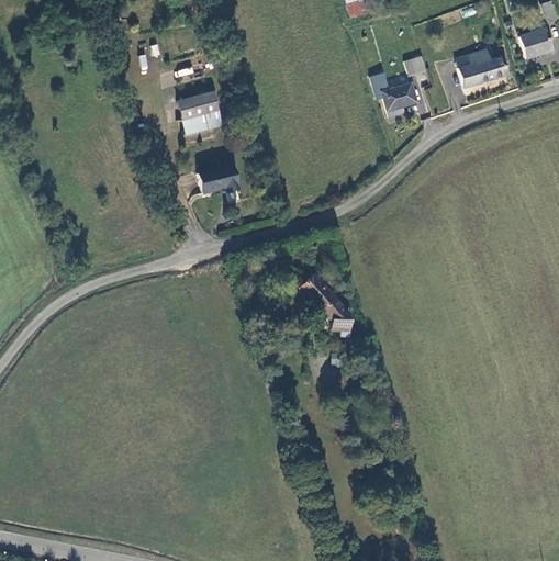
[(345,0),(351,17),(366,12),(361,0),(345,0)]
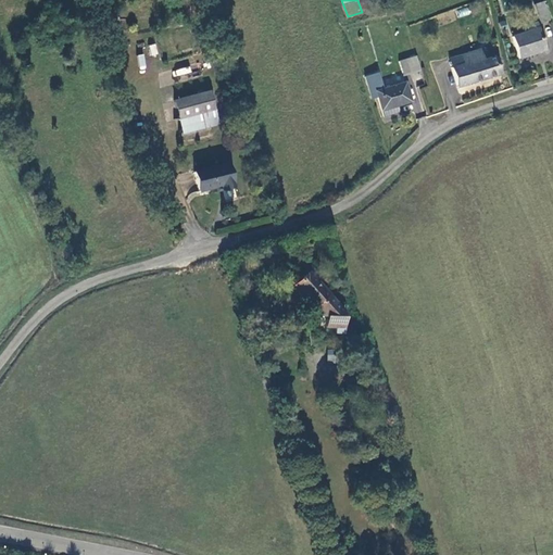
[(544,0),(536,2),(542,22),(551,20),(544,0)]
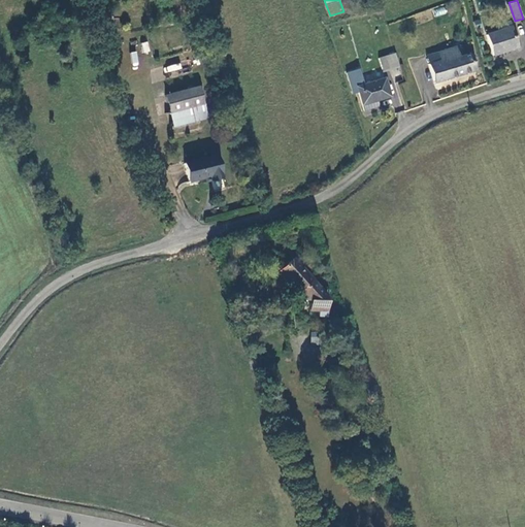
[(500,23),(501,29),(515,26),(513,20),(500,23)]
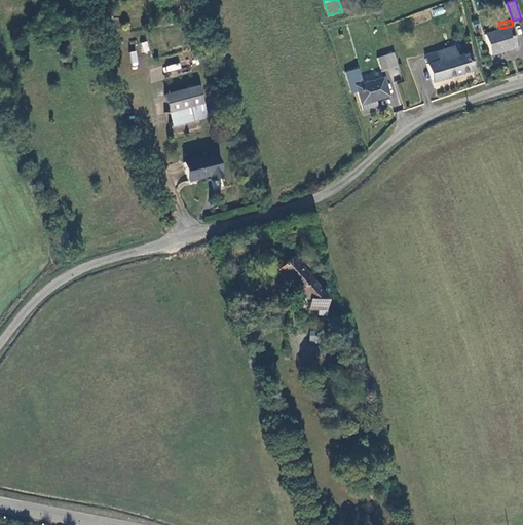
[(513,26),(499,29),(487,33),(493,53),(519,46),(513,26)]
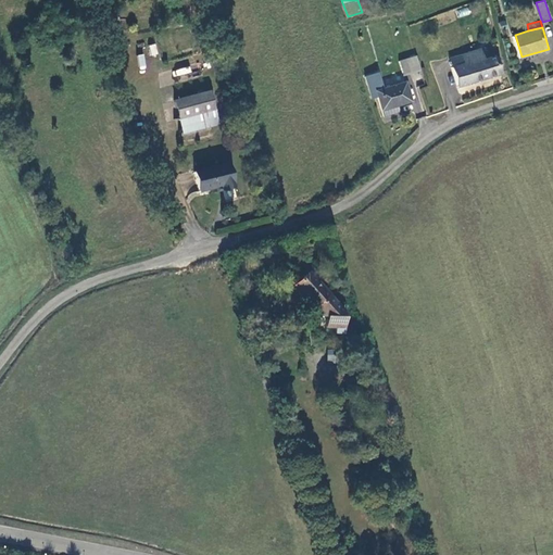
[(401,35),(396,37),(404,74),(409,73),(404,58),(406,58),(401,35)]
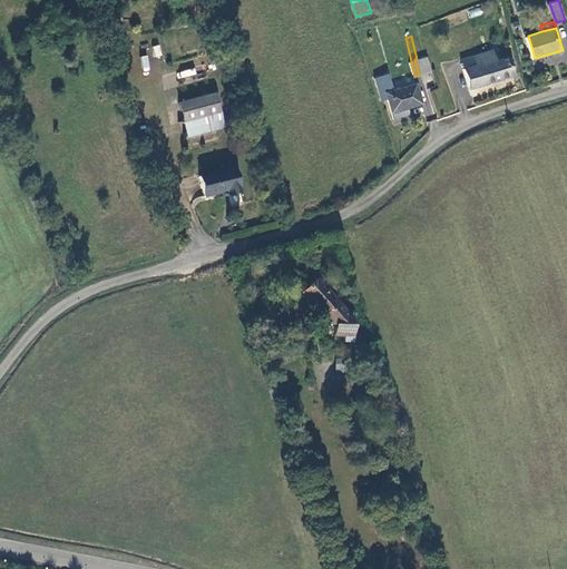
[(158,56),(165,55),(163,43),(156,45),(158,56)]
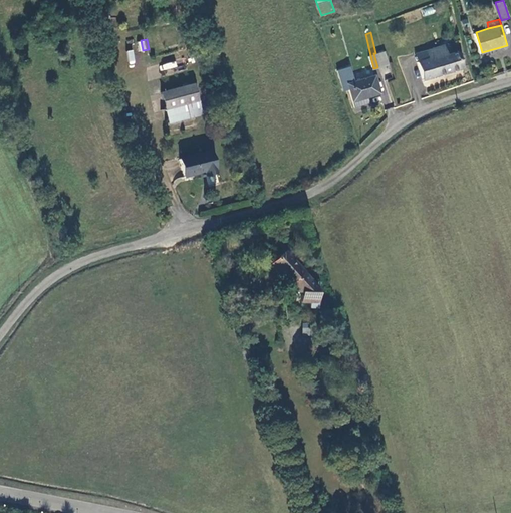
[(446,49),(445,44),(427,50),(429,57),(418,61),(423,79),(464,66),(460,50),(454,52),(453,47),(446,49)]
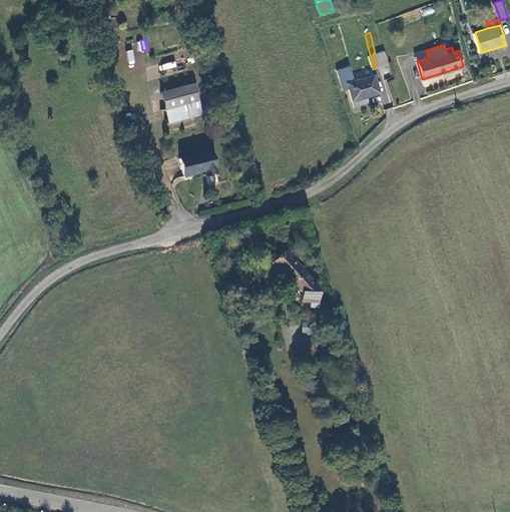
[(178,60),(163,63),(164,69),(179,66),(178,60)]
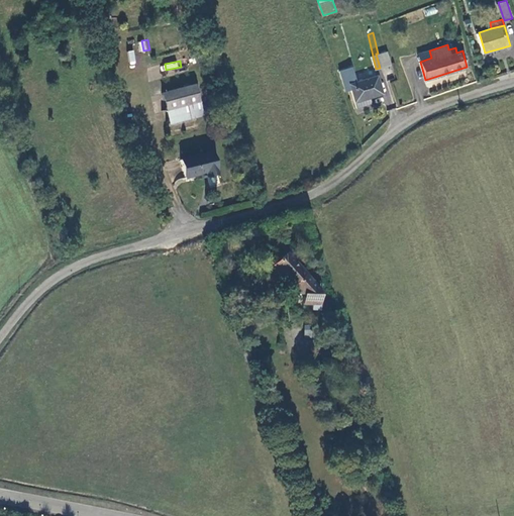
[(347,69),(339,71),(345,89),(351,87),(355,101),(371,97),(383,93),(378,77),(355,83),(352,73),(349,74),(347,69)]
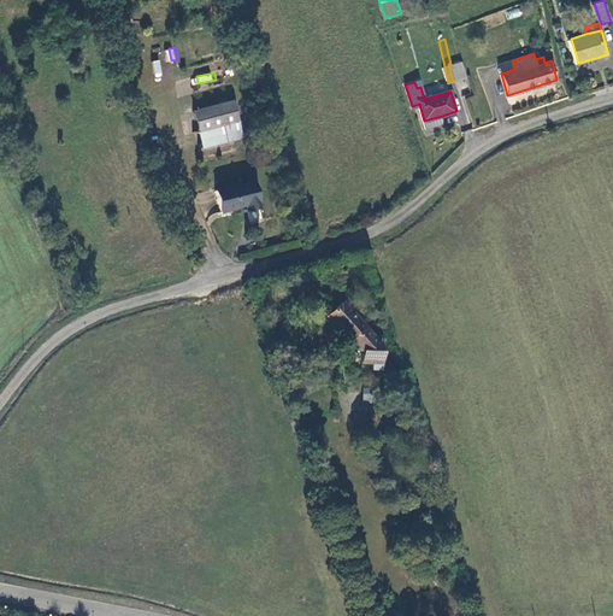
[(528,113),(535,111),(531,99),(524,101),(528,113)]
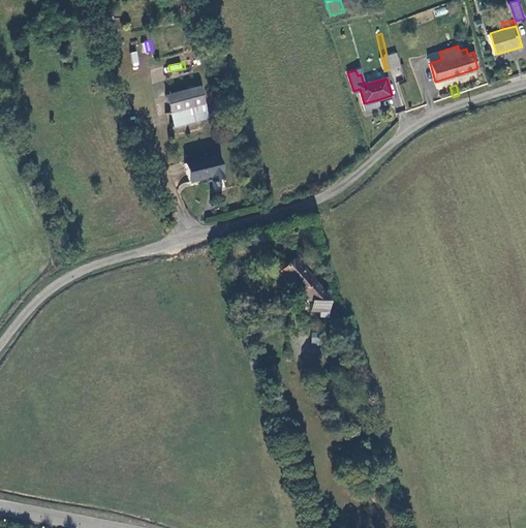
[(209,117),(202,86),(167,94),(176,125),(209,117)]
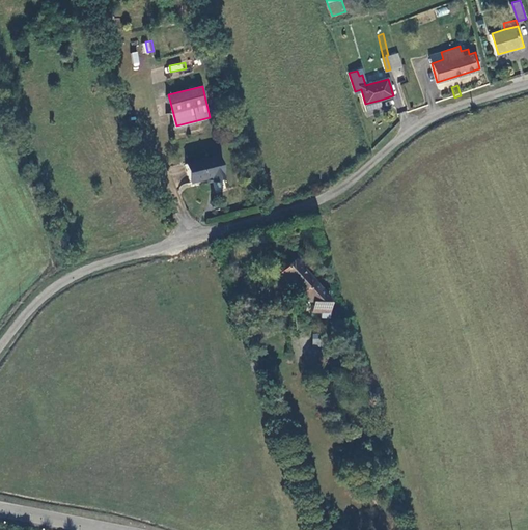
[(437,92),(440,102),(454,98),(451,87),(437,92)]
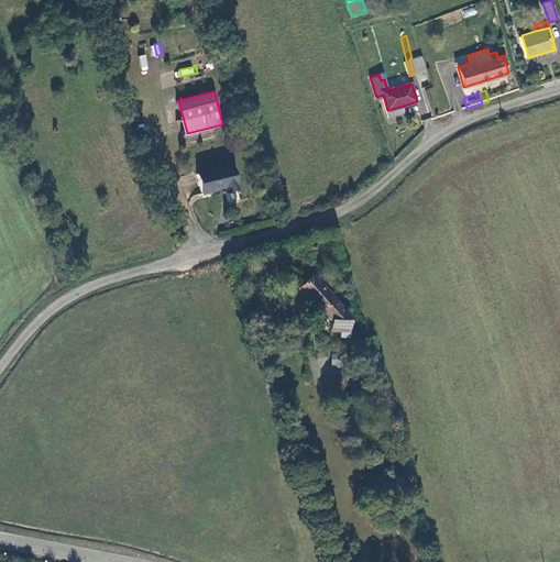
[(406,112),(404,106),(387,110),(390,117),(406,112)]
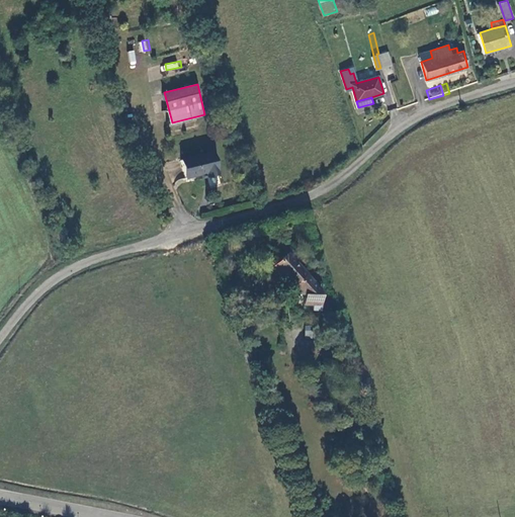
[(216,151),(183,158),(188,177),(209,173),(210,176),(221,174),(216,151)]
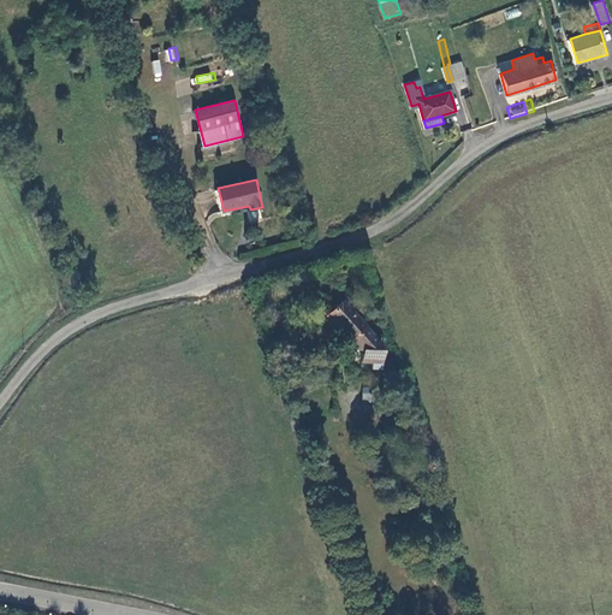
[(348,354),(358,354),(357,366),(368,366),(368,372),(379,373),(379,355),(374,354),(375,348),(376,347),(361,330),(339,306),(324,320),(345,344),(346,344),(349,347),(348,354)]
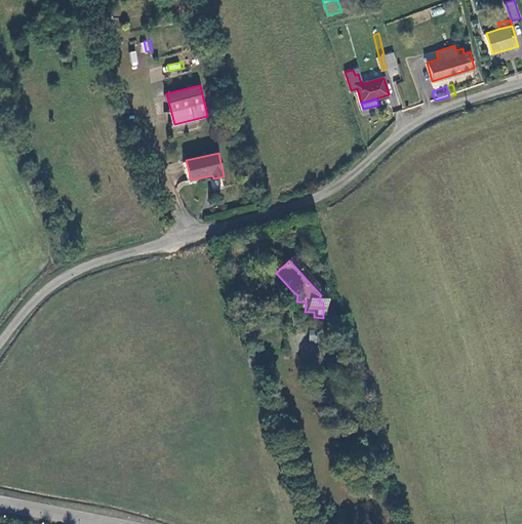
[(313,328),(312,340),(319,341),(320,329),(313,328)]
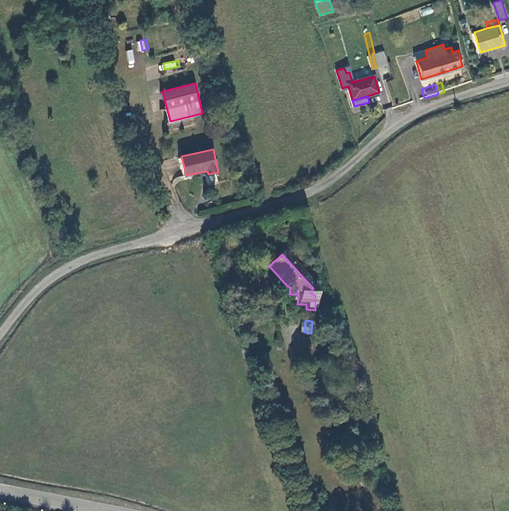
[(315,350),(332,350),(332,342),(315,342),(315,350)]
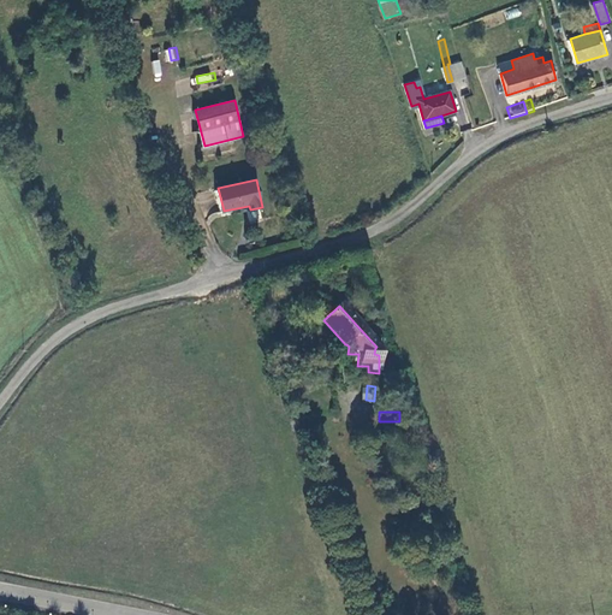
[(380,435),(397,435),(396,424),(388,424),(380,425),(380,435)]
